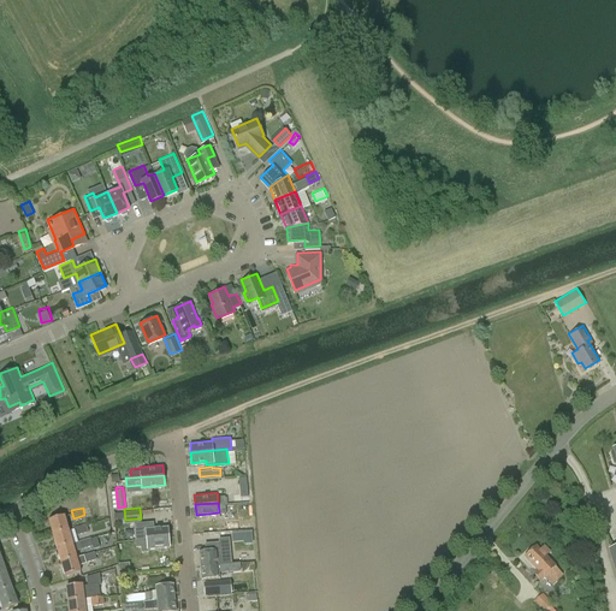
[(48,517),(53,532),(69,527),(64,512),(48,517)]
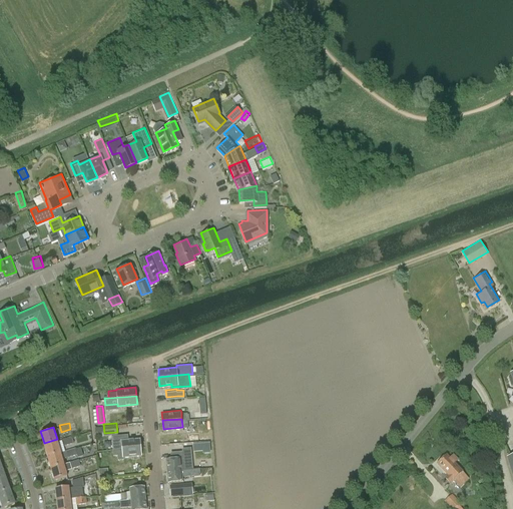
[(140,437),(128,438),(127,433),(111,434),(112,448),(115,447),(121,447),(141,445),(140,437)]
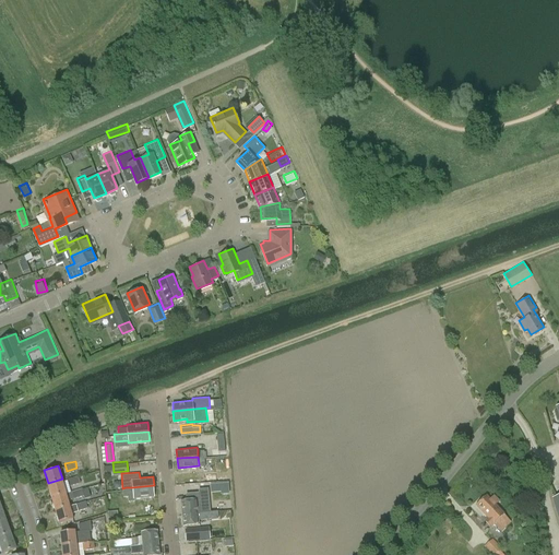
[(70,483),(81,481),(79,473),(68,476),(70,483)]
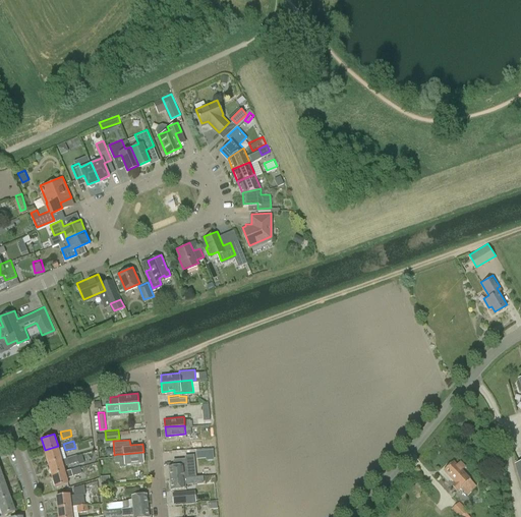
[(61,458),(58,446),(45,450),(48,461),(61,458)]
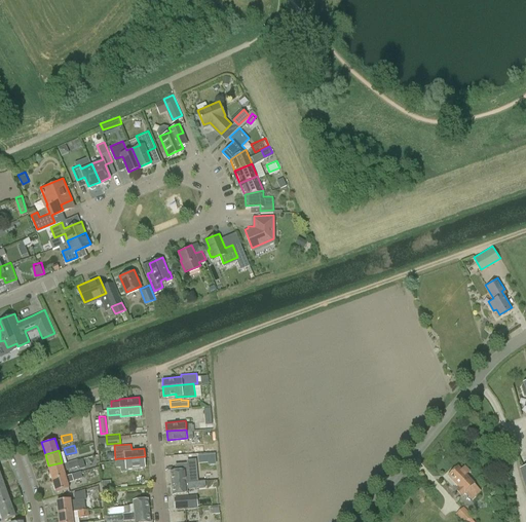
[(198,460),(208,460),(207,452),(197,452),(198,460)]
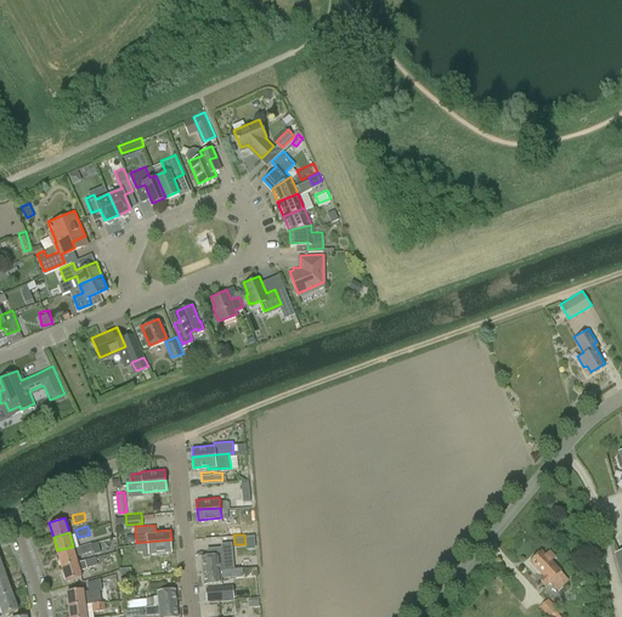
[(82,552),(94,548),(91,539),(79,543),(80,544),(82,552)]
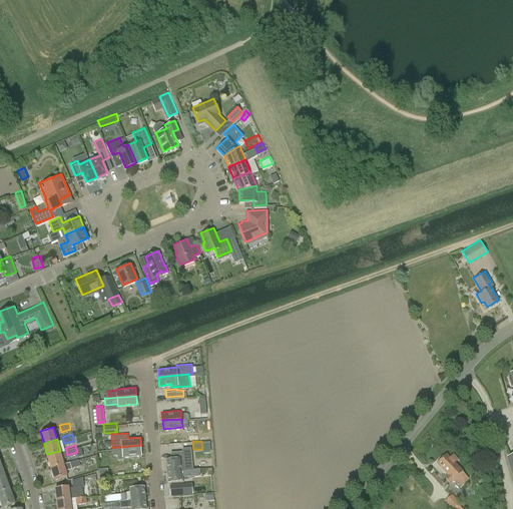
[(122,455),(141,454),(141,445),(121,447),(115,447),(116,455),(122,454),(122,455)]
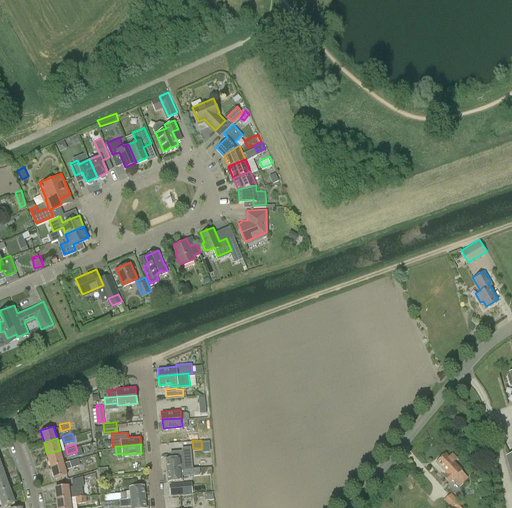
[(47,453),(50,465),(64,461),(62,456),(67,454),(66,448),(60,450),(47,453)]
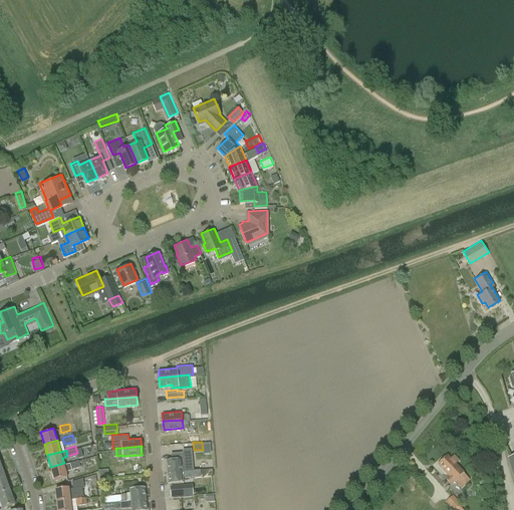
[(461,485),(469,477),(463,470),(447,454),(438,462),(449,474),(447,476),(447,477),(451,482),(454,479),(461,485)]
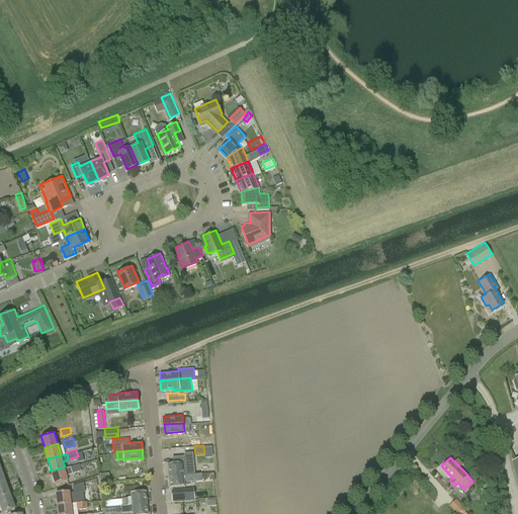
[(167,461),(168,474),(183,473),(182,460),(167,461)]
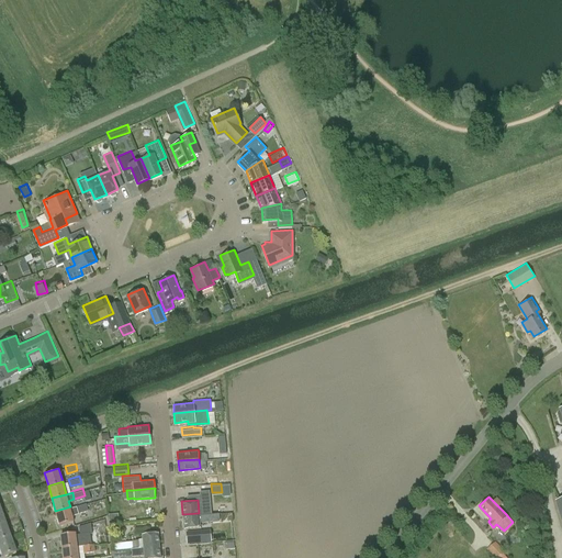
[(78,511),(88,509),(86,501),(76,504),(78,511)]
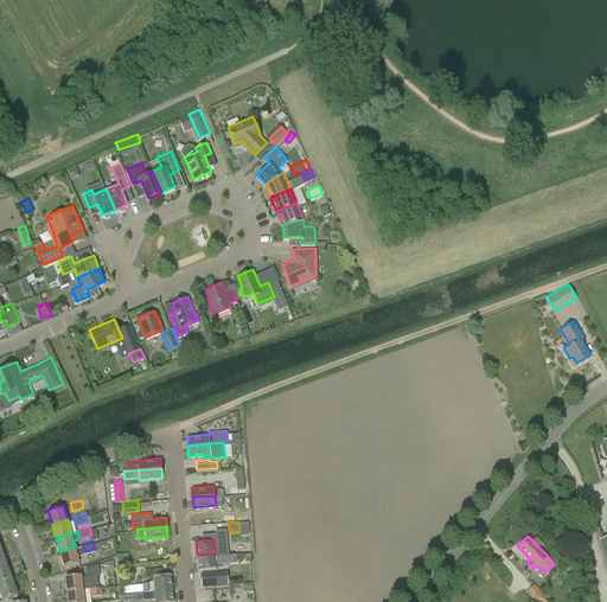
[(80,561),(76,546),(59,551),(64,565),(80,561)]
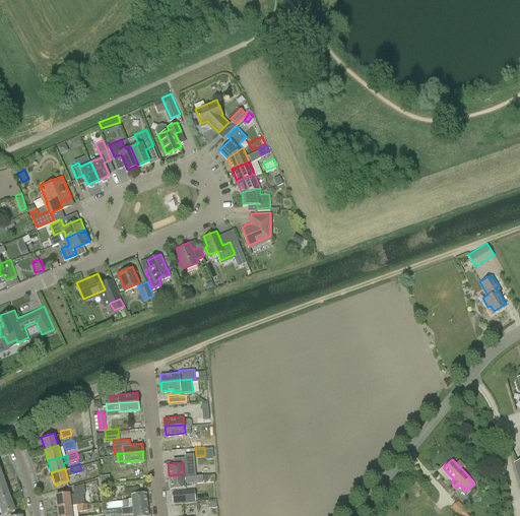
[(110,472),(101,473),(102,481),(111,480),(110,472)]
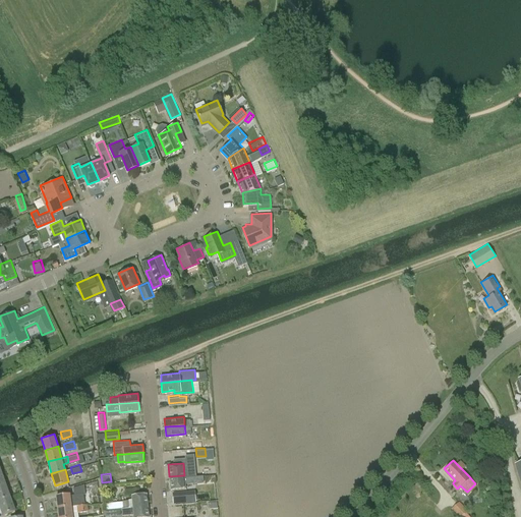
[(170,489),(185,486),(185,481),(204,480),(203,473),(184,475),(169,476),(170,489)]
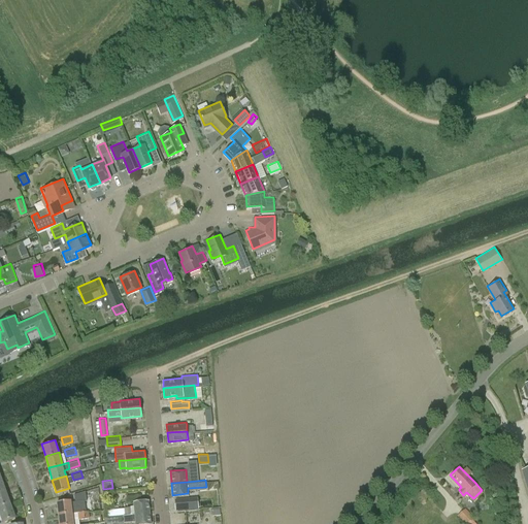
[(0,504),(9,501),(5,488),(0,489),(0,504)]
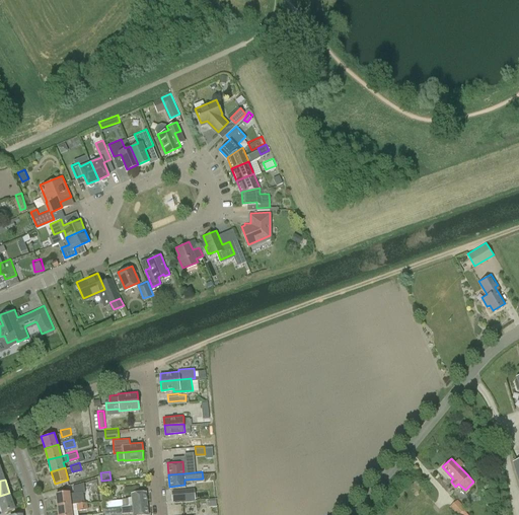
[(84,481),(73,484),(73,485),(74,491),(83,490),(85,490),(84,481)]
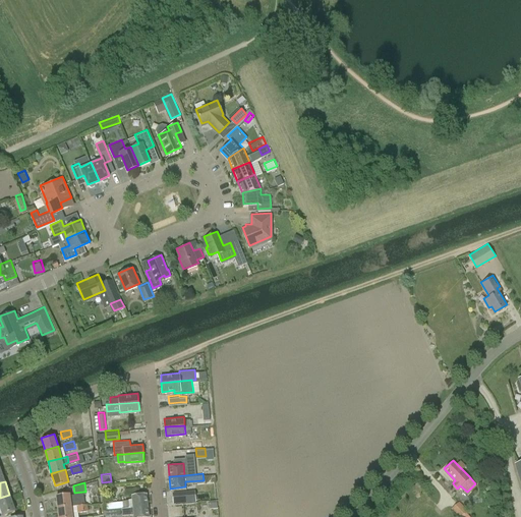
[(172,492),(173,503),(195,501),(194,489),(172,492)]
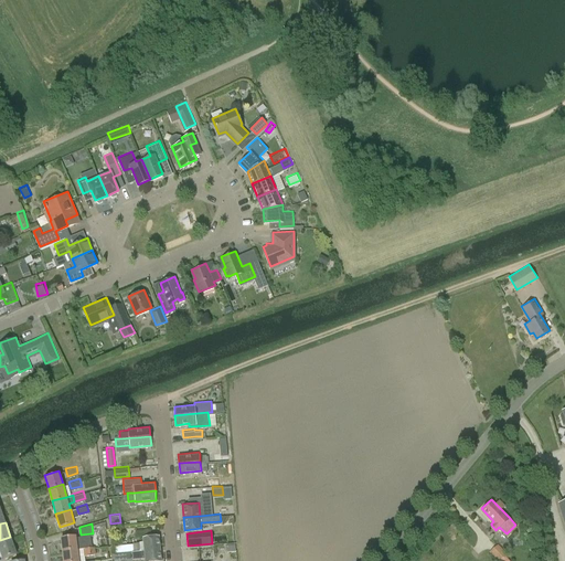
[(144,548),(160,547),(159,533),(142,536),(144,548)]
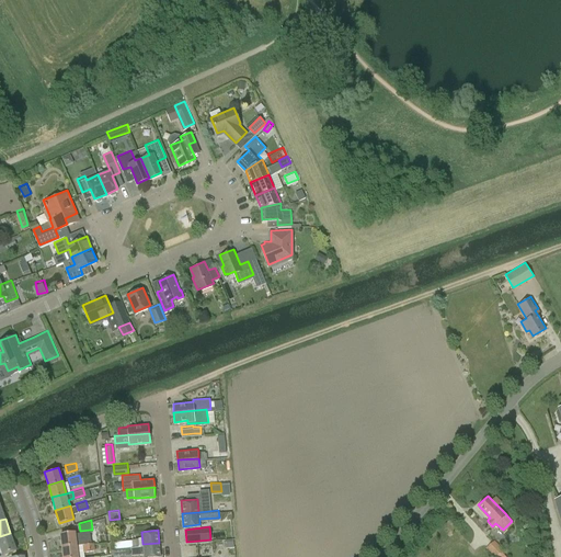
[(61,545),(77,544),(75,531),(60,532),(61,545)]
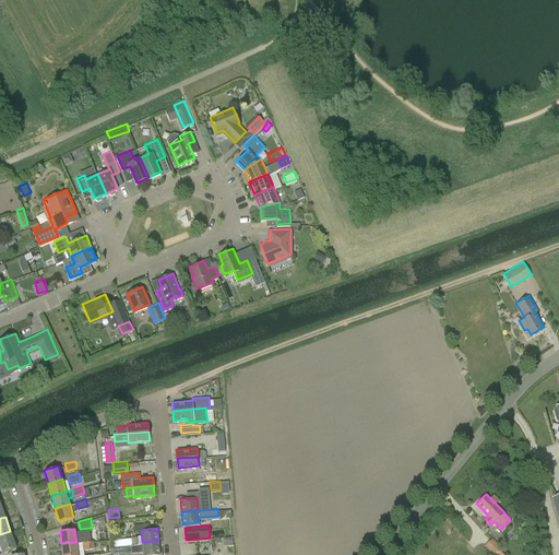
[(15,546),(10,531),(0,534),(0,544),(2,552),(15,546)]
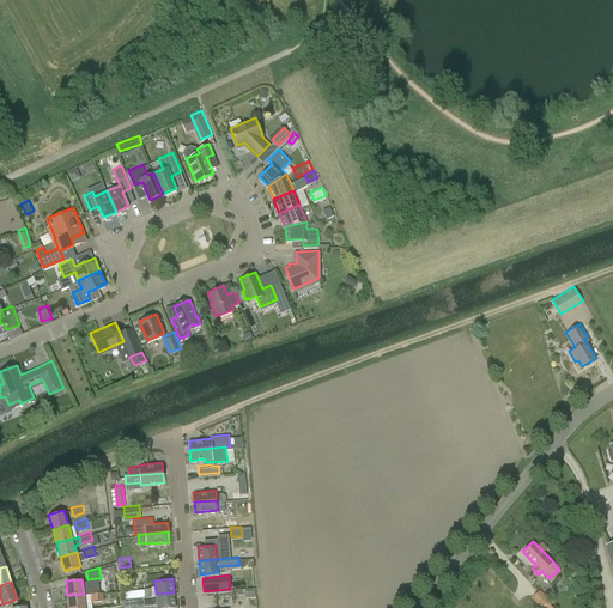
[(539,585),(532,595),(542,603),(550,594),(539,585)]
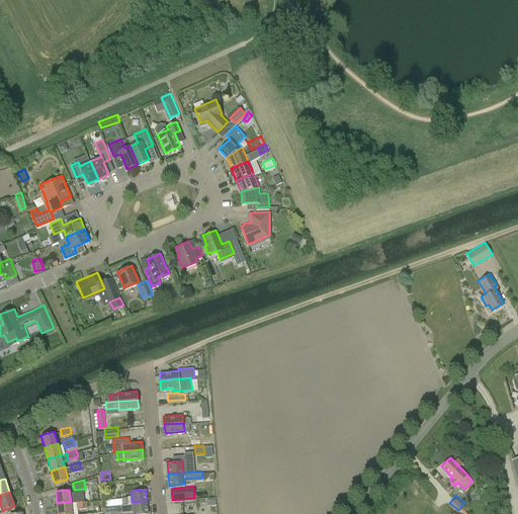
[(133,513),(134,513),(149,513),(147,501),(132,502),(121,503),(121,510),(133,509),(133,513)]
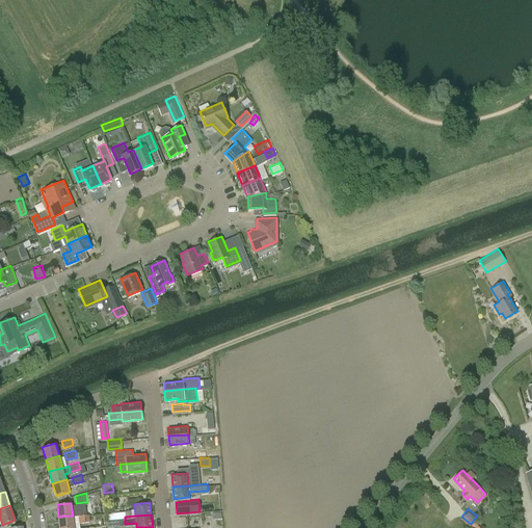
[(73,516),(58,517),(59,527),(70,527),(74,527),(73,516)]
